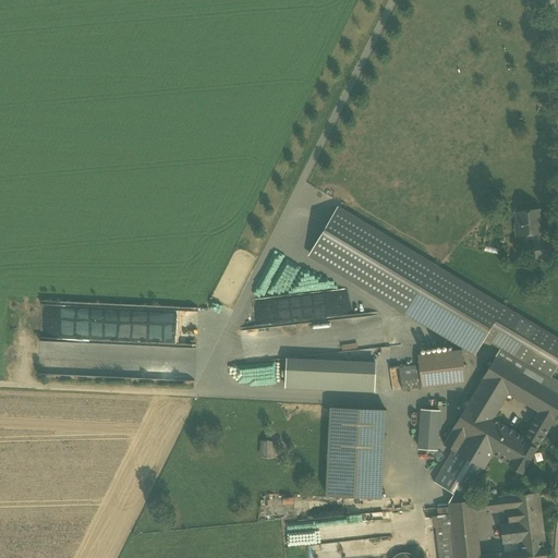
[(557,364),(557,332),(338,206),(307,256),(474,356),(484,340),(499,349),(550,378),(557,364)]
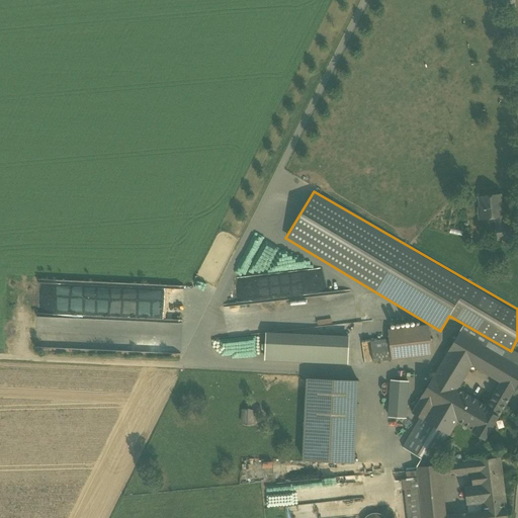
[(502,194),(478,196),(479,207),(477,207),(478,221),(494,219),(495,226),(504,225),(502,194)]
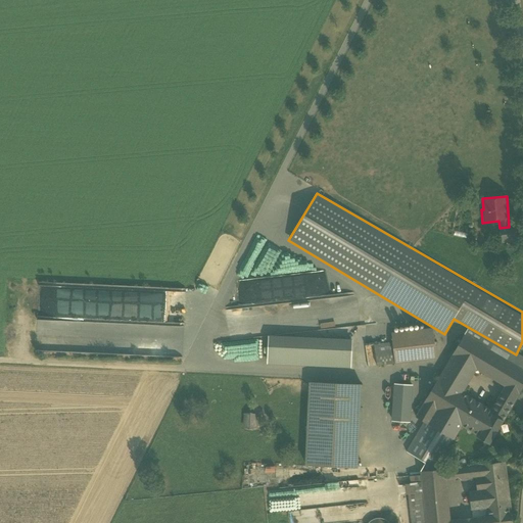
[(509,227),(500,228),(501,244),(518,242),(516,226),(509,227)]
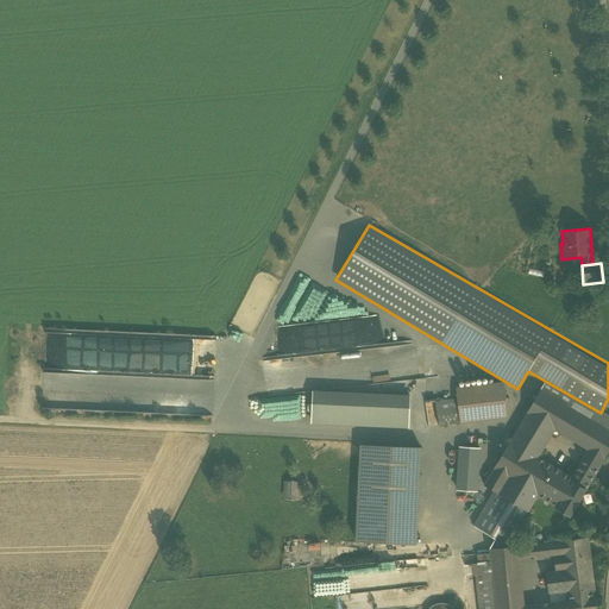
[(608,416),(601,413),(545,381),(539,390),(608,431),(608,416)]
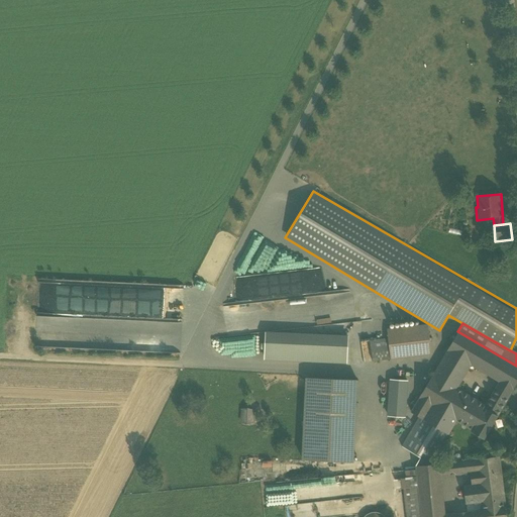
[(427,324),(387,329),(388,338),(390,360),(431,355),(427,324)]
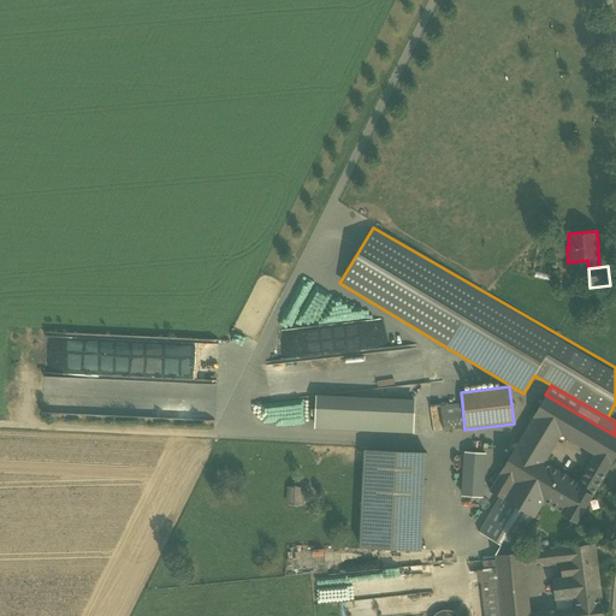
[(615,436),(545,395),(489,491),(498,497),(534,519),(544,502),(564,514),(563,516),(576,523),(605,473),(615,455),(615,436)]
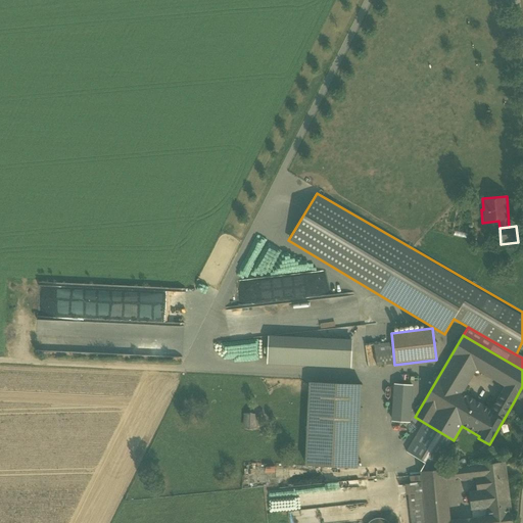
[(350,368),(352,339),(268,336),(267,364),(350,368)]
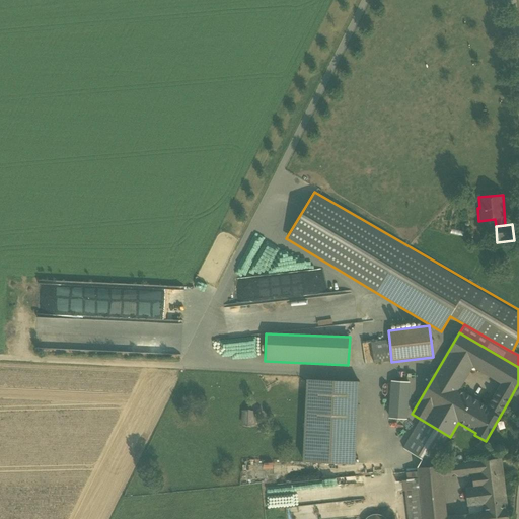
[(237,359),(257,359),(257,338),(236,338),(236,343),(230,343),(230,342),(213,342),(213,354),(225,354),(225,348),(237,348),(237,359)]
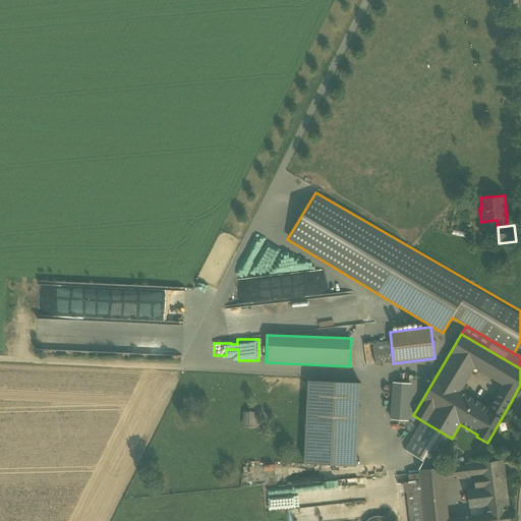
[(391,341),(372,343),(374,365),(393,363),(391,341)]
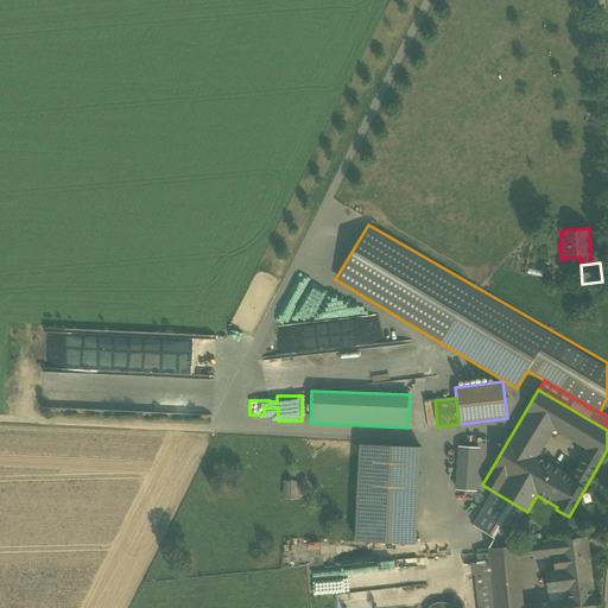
[(422,444),(358,442),(353,543),(417,546),(422,444)]
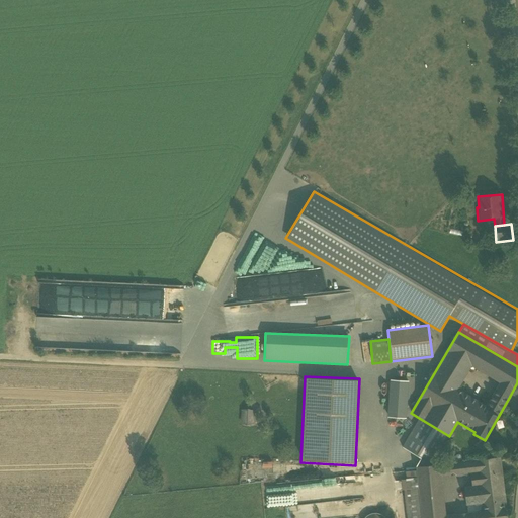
[(408,381),(390,379),(387,418),(406,419),(408,381)]
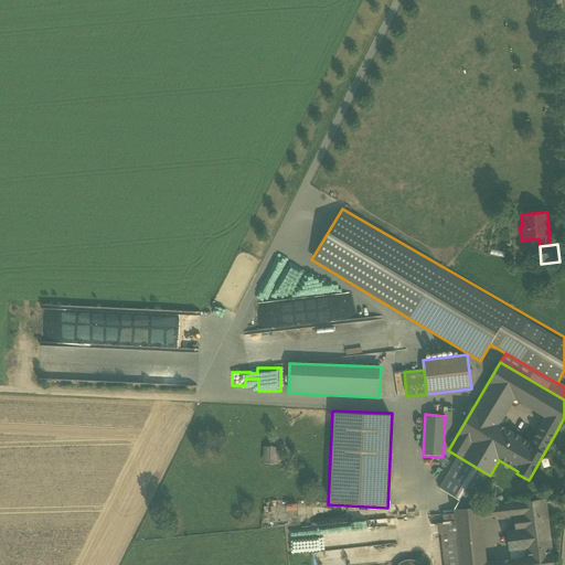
[(278,447),(263,446),(262,462),(277,464),(278,447)]
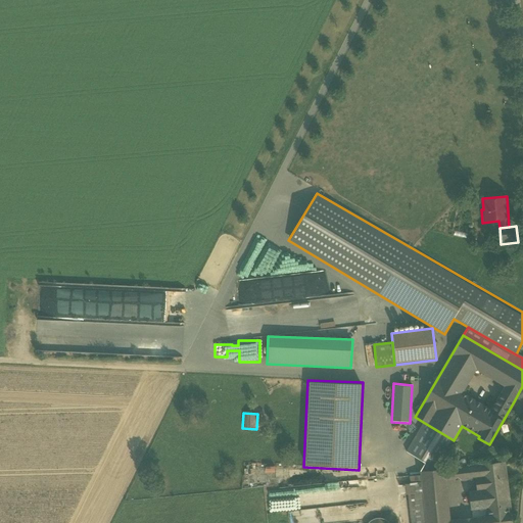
[(424,463),(419,472),(436,470),(454,440),(423,422),(406,453),(424,463)]
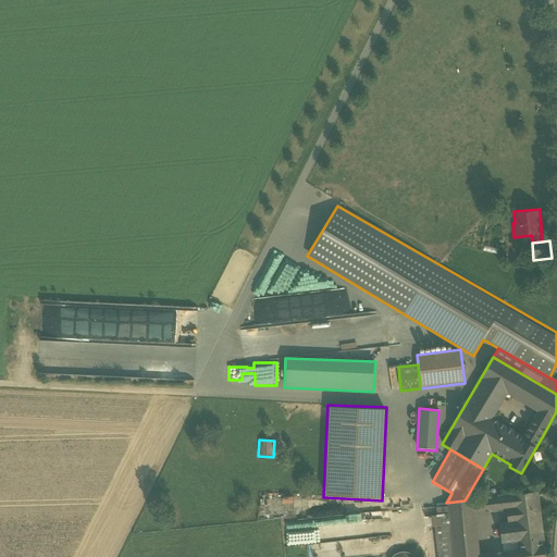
[(446,503),(432,505),(437,556),(543,556),(539,509),(536,493),(465,500),(446,503)]
